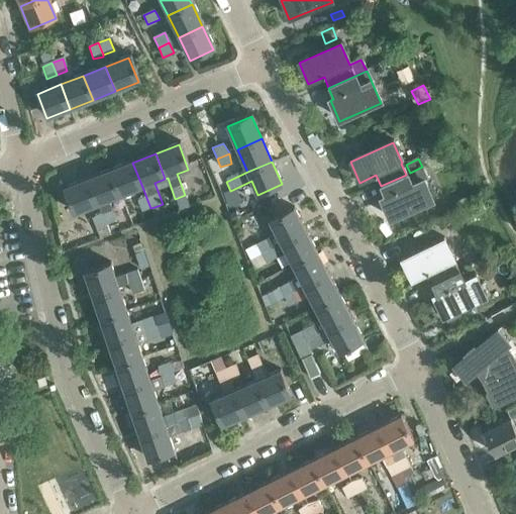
[(132,163),(110,171),(120,196),(142,187),(132,163)]
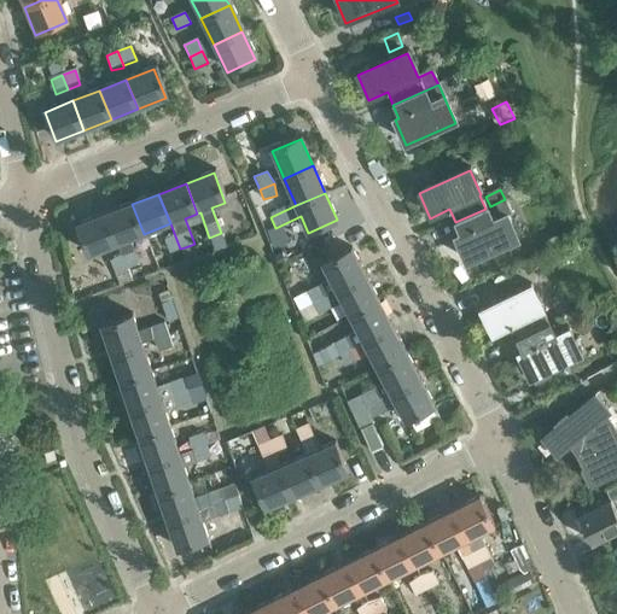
[(505,200),(485,209),(455,222),(461,235),(455,239),(466,263),(517,240),(506,216),(511,214),(505,200)]
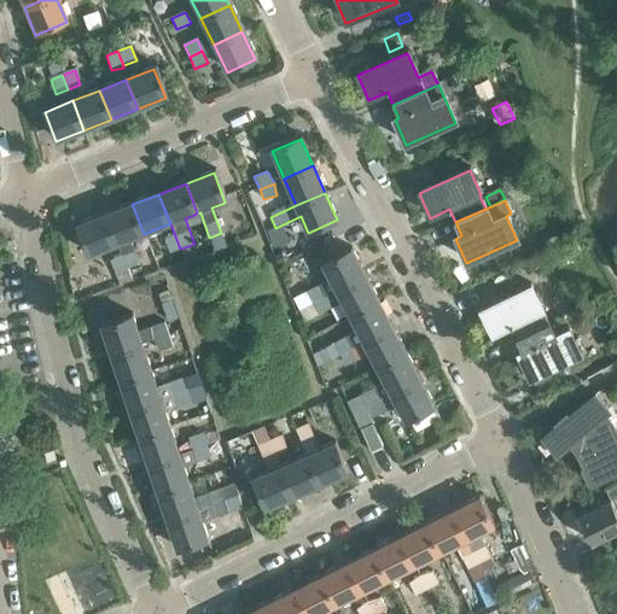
[(132,204),(105,215),(116,245),(120,255),(127,272),(129,278),(143,273),(131,239),(144,234),(132,204)]
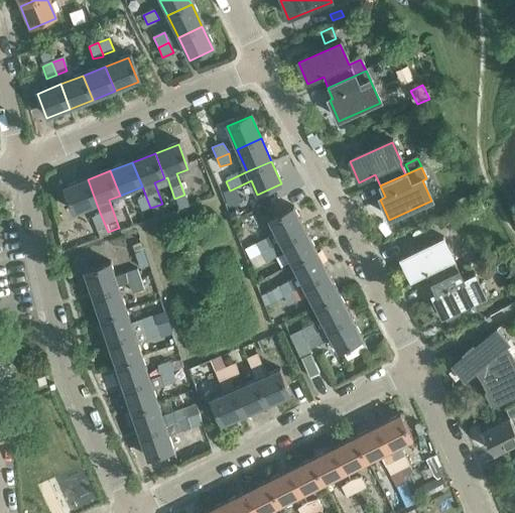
[(88,179),(65,188),(74,213),(97,205),(88,179)]
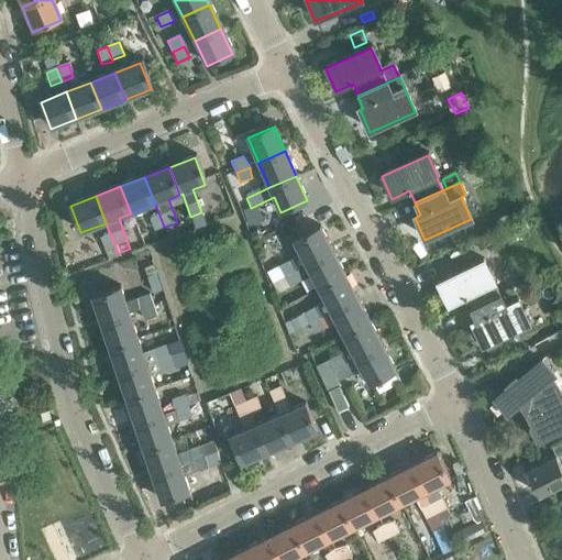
[(158,212),(150,218),(154,231),(154,230),(164,227),(158,212)]
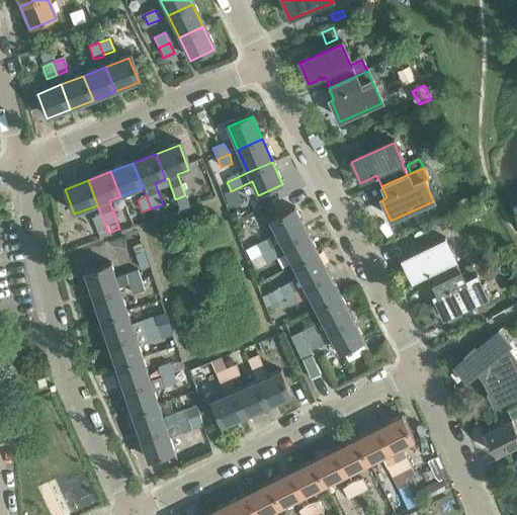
[(185,195),(175,199),(180,211),(190,208),(185,195)]
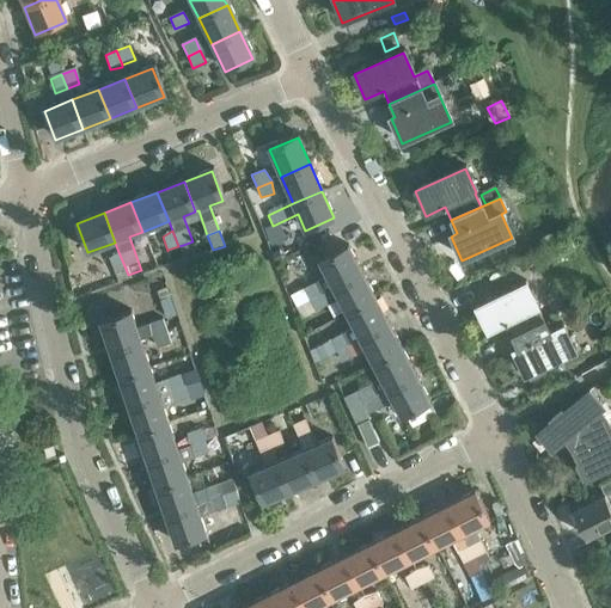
[(183,245),(178,246),(184,260),(194,257),(189,243),(183,245)]
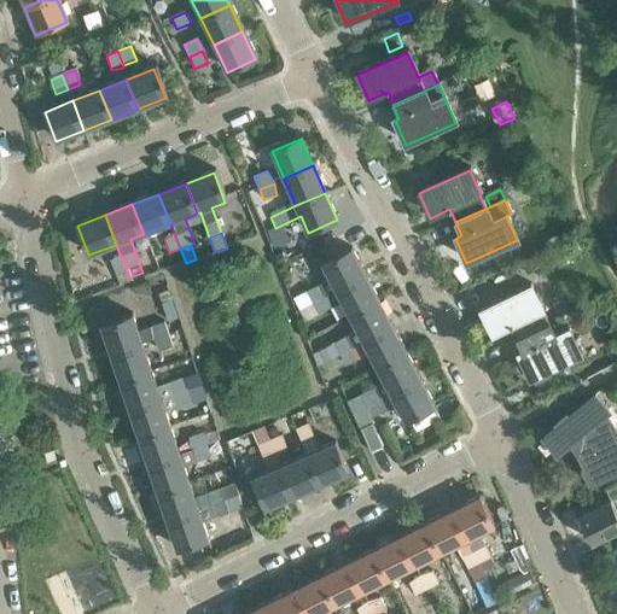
[(331,281),(307,293),(313,304),(327,297),(337,292),(366,276),(351,250),(322,265),(331,280),(331,281)]
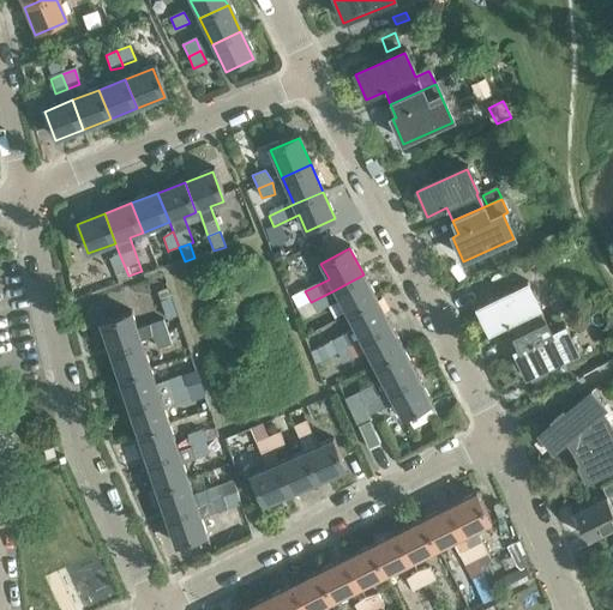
[(311,249),(302,254),(306,261),(316,258),(311,249)]
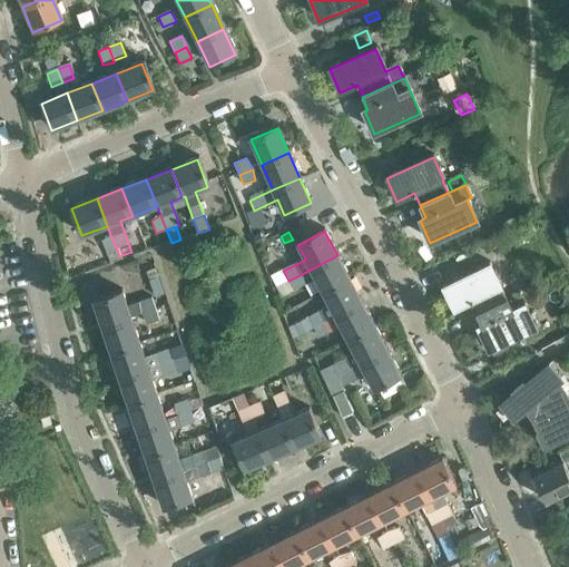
[(504,233),(492,238),(497,248),(509,243),(504,233)]
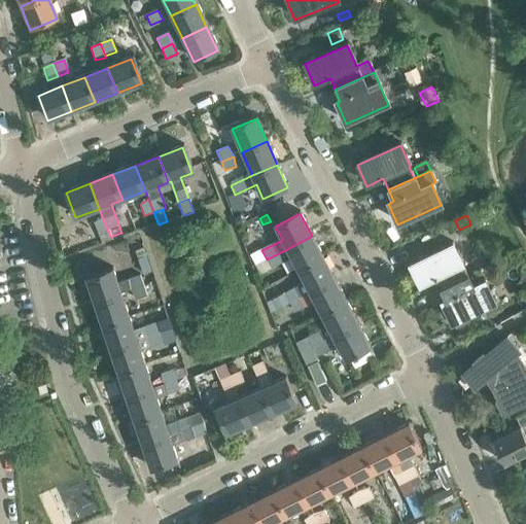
[(102,217),(94,222),(98,235),(108,232),(102,217)]
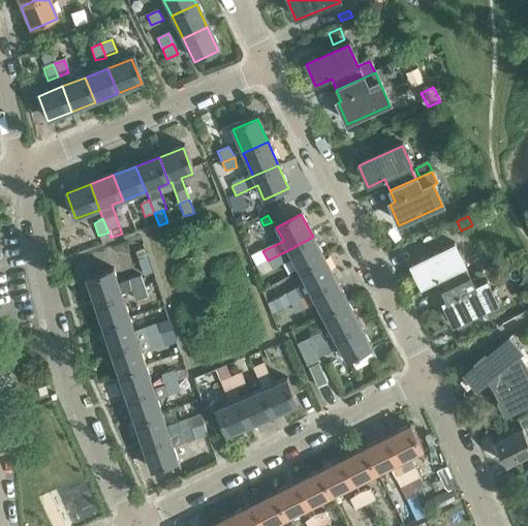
[(313,237),(288,250),(300,272),(324,259),(313,237)]
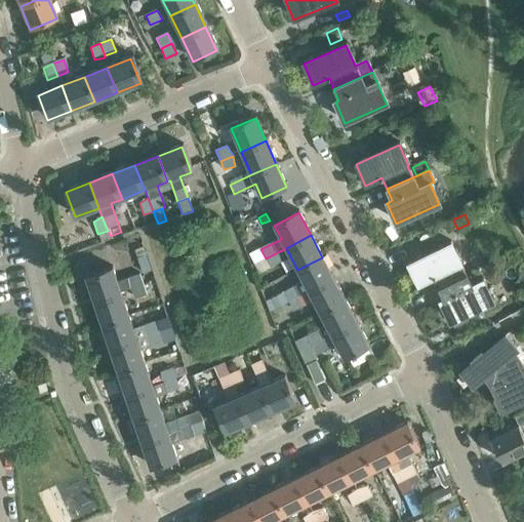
[(450,242),(404,264),(415,288),(435,279),(440,289),(457,280),(467,276),(465,271),(461,266),(450,242)]
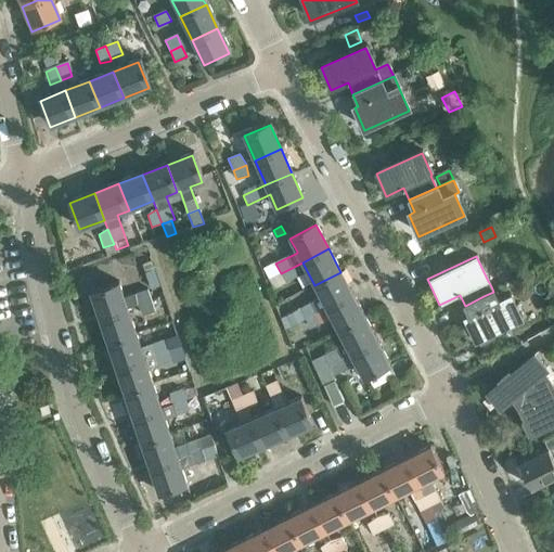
[(152,291),(159,289),(151,262),(143,265),(152,291)]
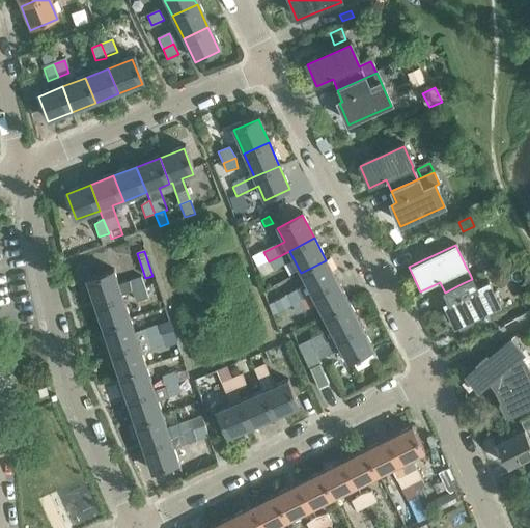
[(281,255),(269,261),(273,271),(284,266),(281,255)]
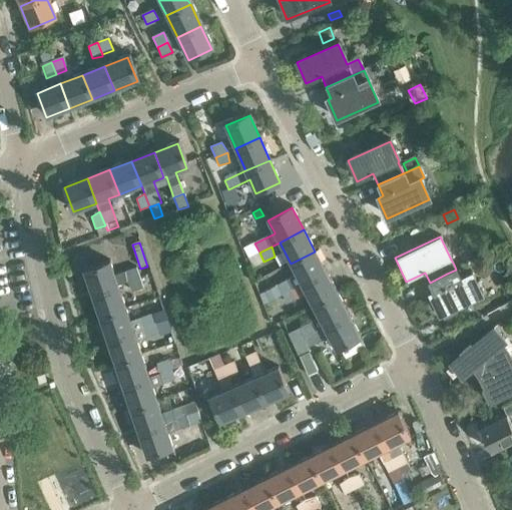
[(277,287),(265,293),(270,303),(282,296),(295,290),(302,286),(326,273),(315,251),(291,264),(297,276),(277,286),(277,287)]
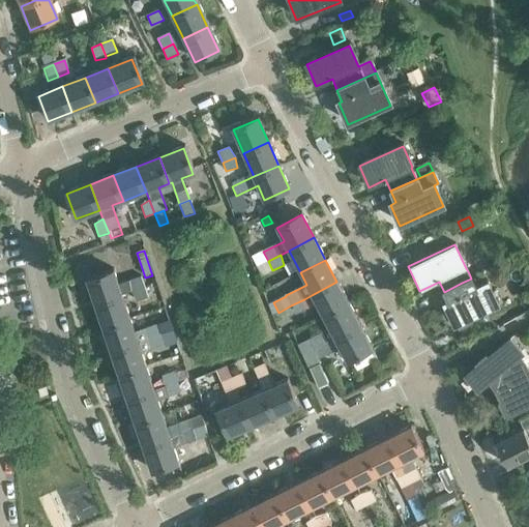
[(122,296),(131,293),(145,289),(142,277),(118,285),(114,271),(87,281),(95,304),(122,296)]
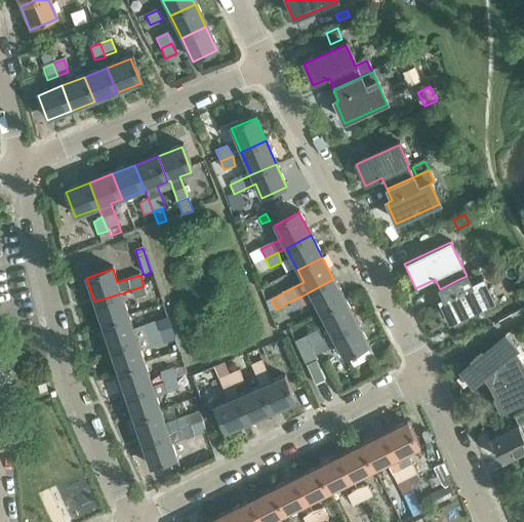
[(457,280),(440,289),(445,299),(441,302),(451,322),(452,322),(454,325),(457,326),(465,323),(466,320),(464,316),(492,303),(482,282),(473,287),(467,276),(457,280)]
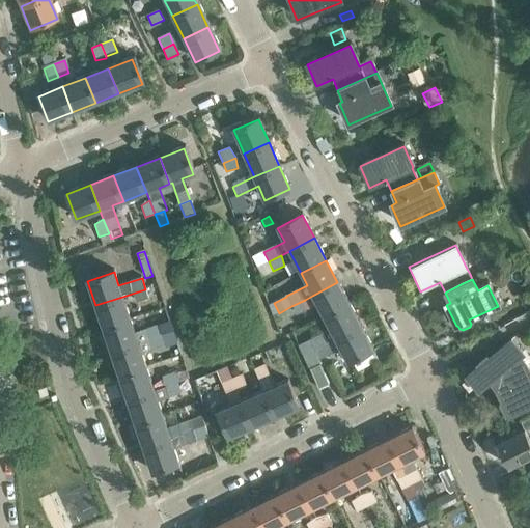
[(337,282),(312,296),(324,317),(349,305),(337,282)]
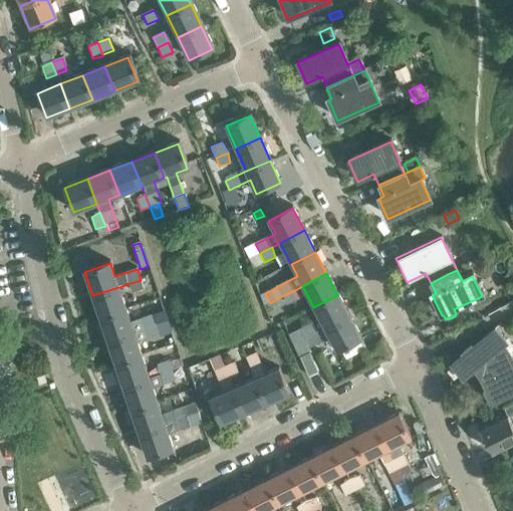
[(141,280),(127,284),(131,292),(144,288),(141,280)]
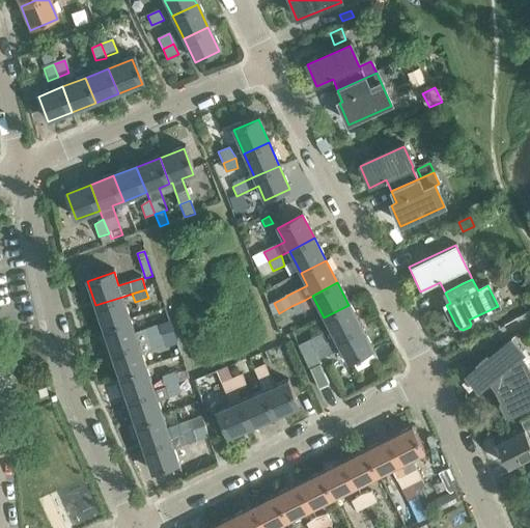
[(122,297),(95,305),(104,329),(130,321),(122,297)]
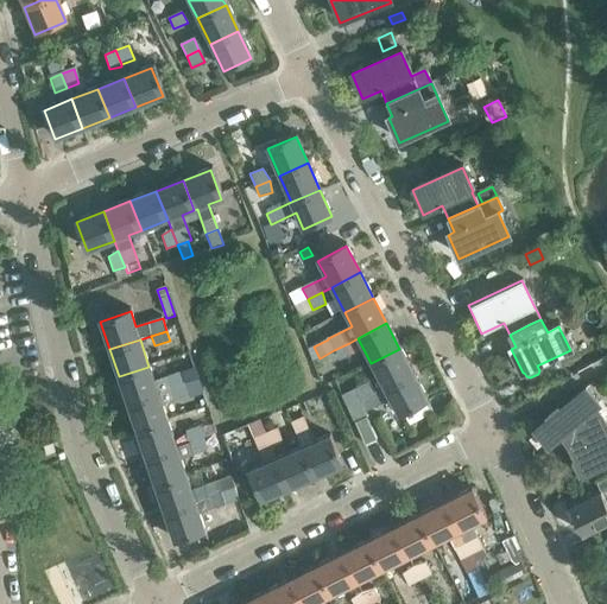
[(349,343),(334,350),(340,361),(352,354),(349,343)]
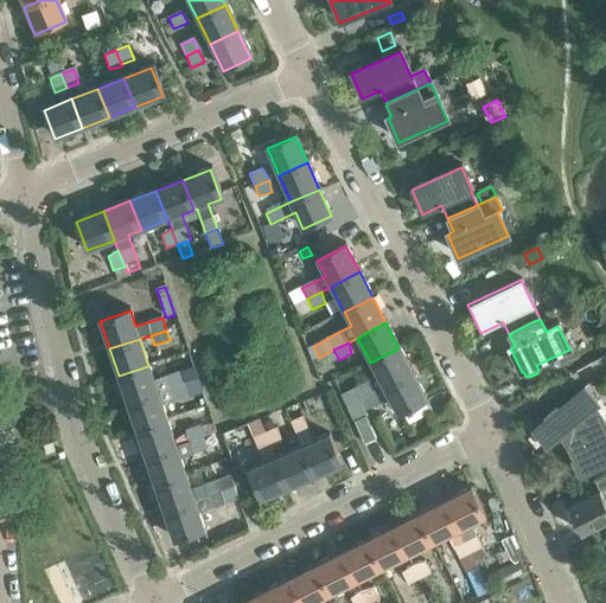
[(319,358),(313,346),(306,350),(311,361),(319,358)]
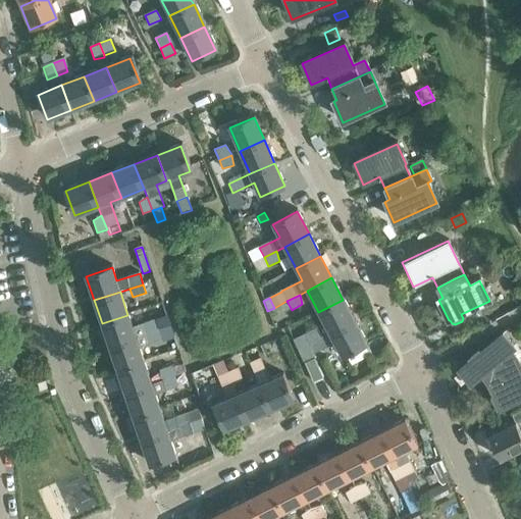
[(324,324),(305,334),(310,344),(310,345),(354,321),(343,300),(318,312),(324,324)]
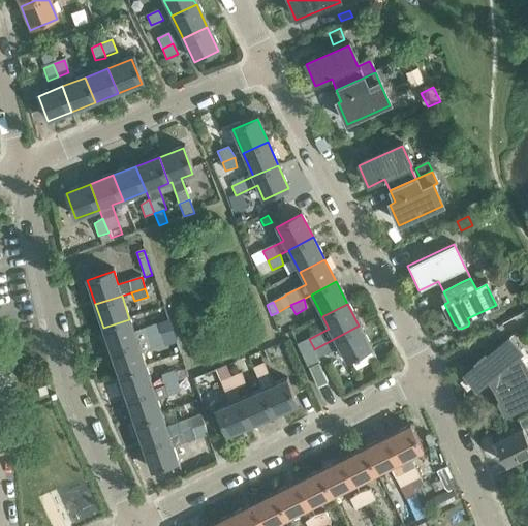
[(111,351),(161,335),(157,323),(133,332),(129,319),(103,328),(111,351)]
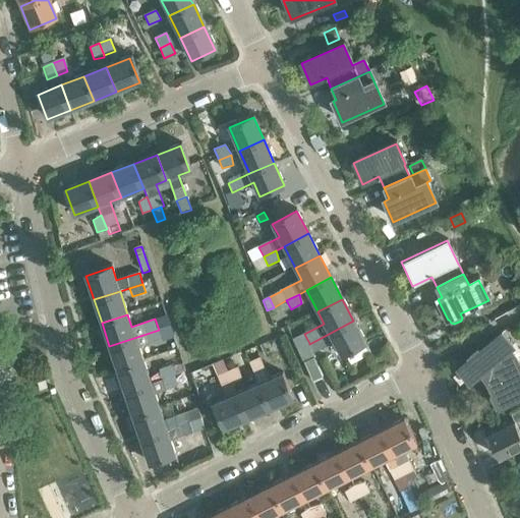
[(165,315),(155,319),(159,330),(169,327),(165,315)]
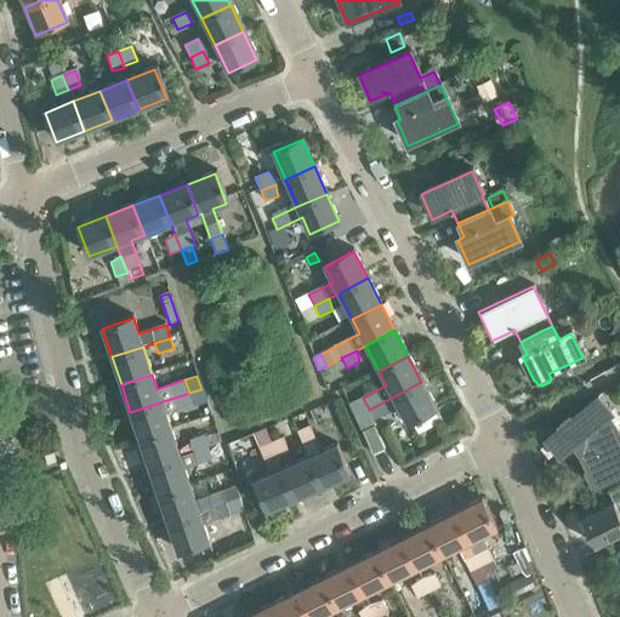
[(364,411),(354,416),(373,456),(385,450),(375,426),(374,420),(398,407),(407,424),(436,409),(421,382),(369,410),(369,409),(364,411)]
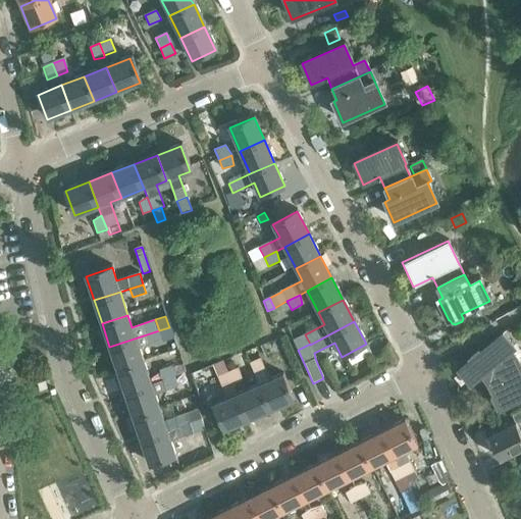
[(117,370),(143,362),(139,348),(162,340),(159,330),(109,347),(117,370)]
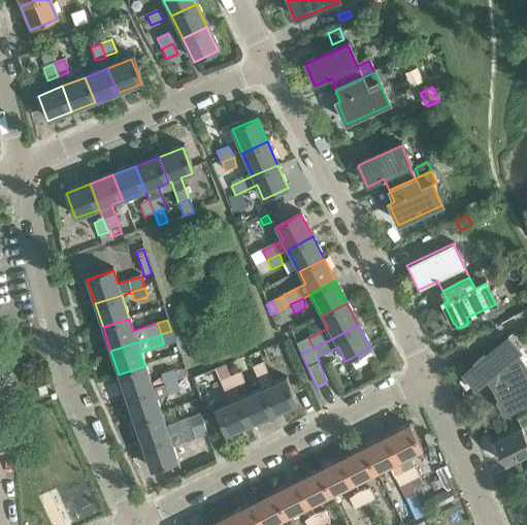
[(476,364),(463,375),(475,390),(486,382),(492,389),(506,415),(526,403),(526,373),(521,362),(519,364),(513,358),(520,353),(507,338),(486,358),(484,356),(474,363),(476,364)]
